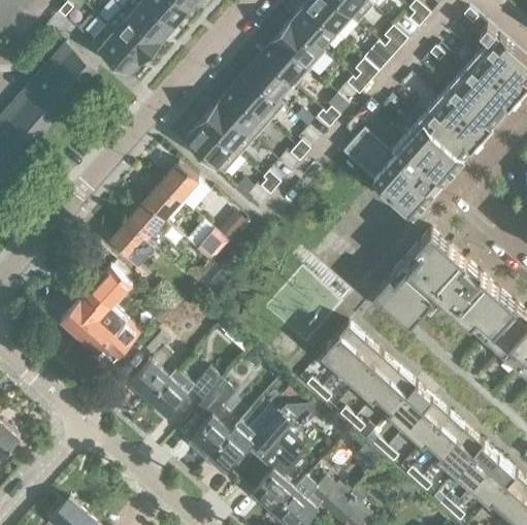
[(174,24),(146,0),(126,0),(121,6),(159,41),(174,24)]
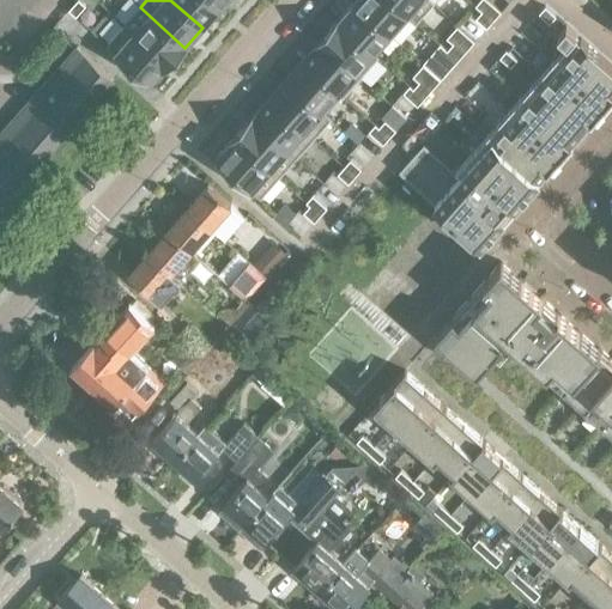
[(220,8),(211,0),(170,0),(203,28),(220,8)]
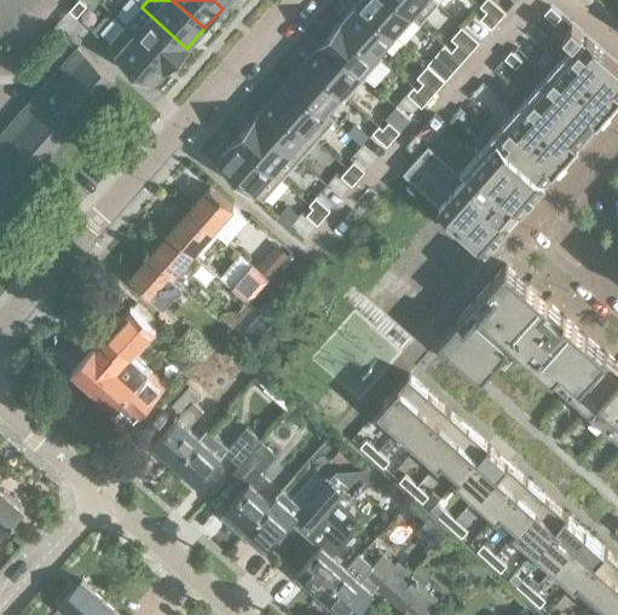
[(419,25),(391,0),(359,0),(356,4),(393,36),(409,18),(419,27),(419,25)]
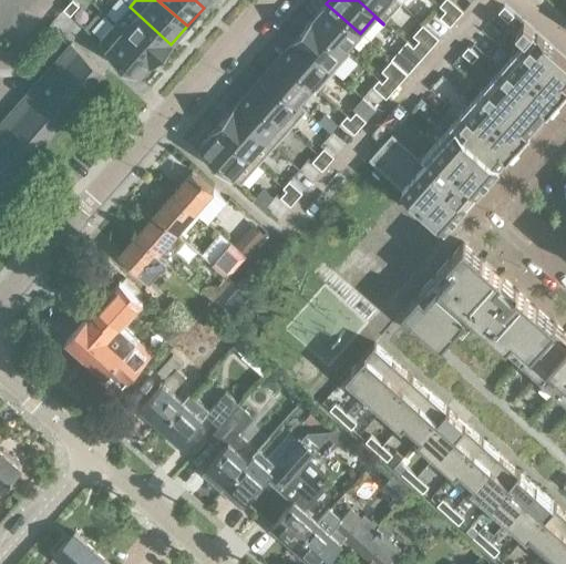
[(400,4),(393,0),(358,0),(383,23),(400,4)]
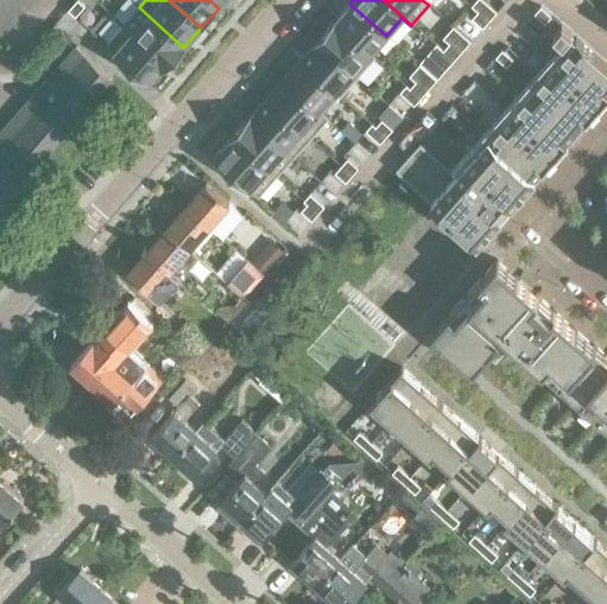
[(487,23),(495,14),(480,0),(476,0),(470,7),(476,13),(487,23)]
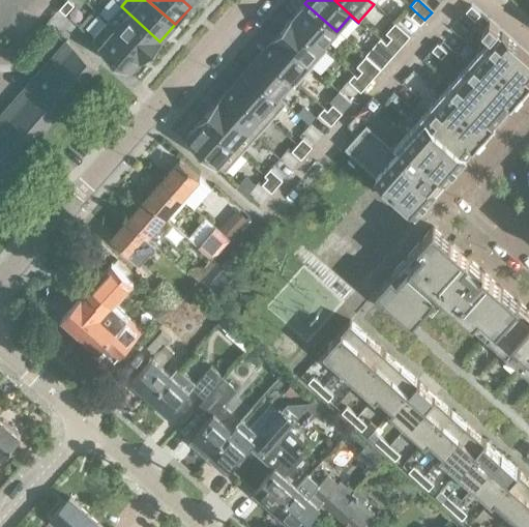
[(72,7),(66,1),(58,10),(64,16),(72,7)]
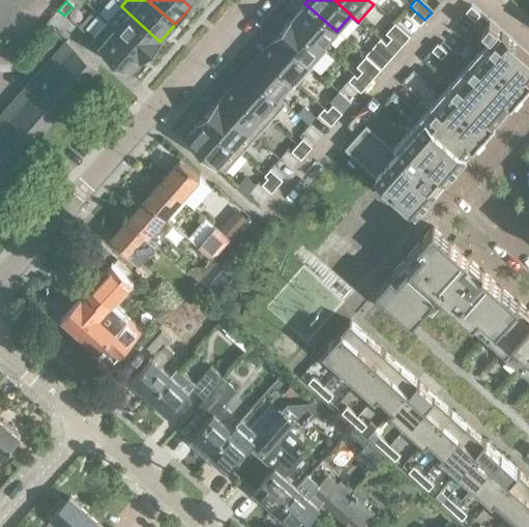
[(336,31),(304,3),(290,21),(325,52),(326,51),(322,48),(336,31)]
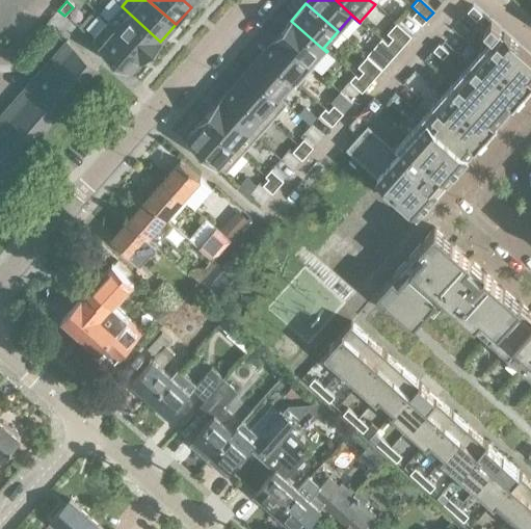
[(160,42),(122,6),(106,24),(145,58),(160,42)]
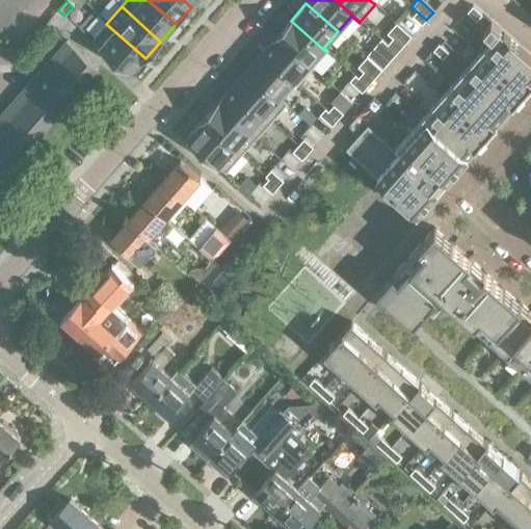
[(476,22),(481,16),(472,7),(467,14),(476,22)]
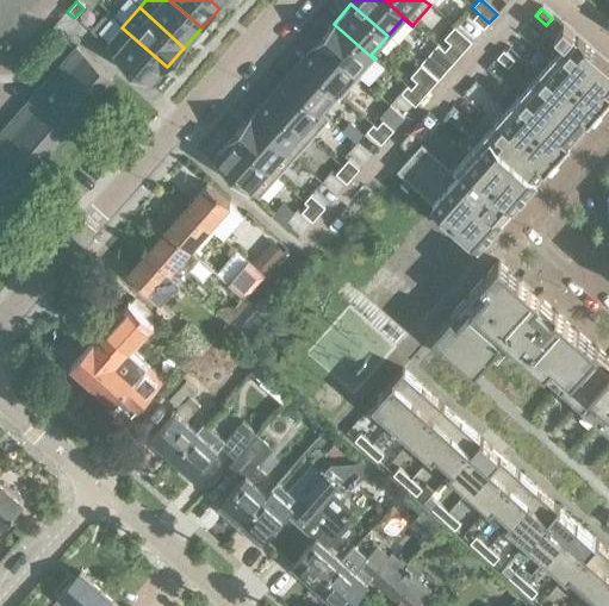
[(489,23),(478,13),(472,20),(483,30),(489,23)]
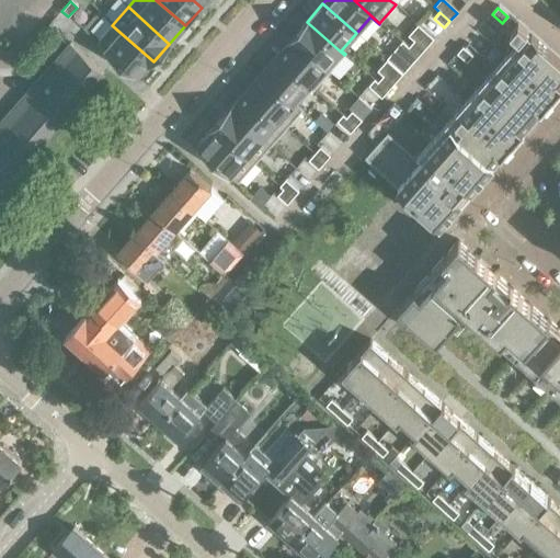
[(344,55),(307,22),(292,40),(329,72),(344,55)]
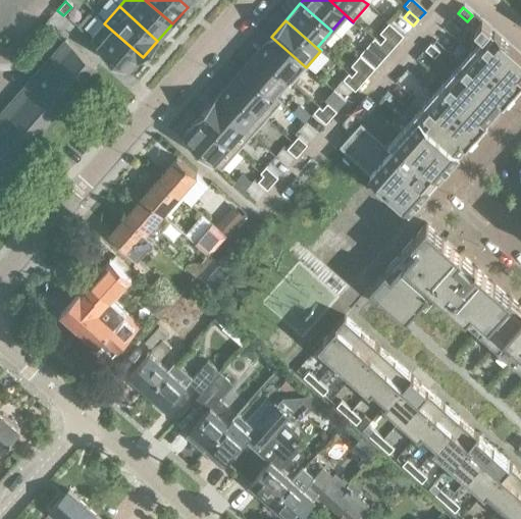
[(143,57),(104,23),(90,40),(127,73),(137,63),(137,64),(143,57)]
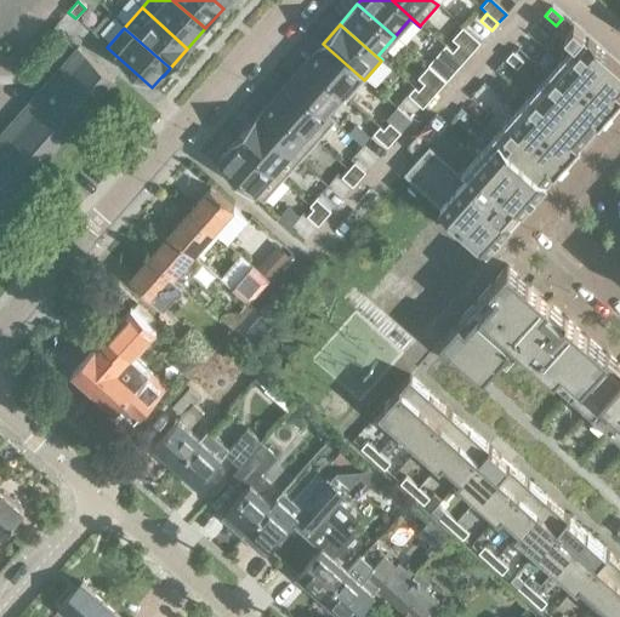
[(487,249),(619,97),(619,69),(587,41),(579,50),(575,45),(582,36),(573,28),(564,38),(578,51),(464,180),(428,148),(403,176),(487,249)]
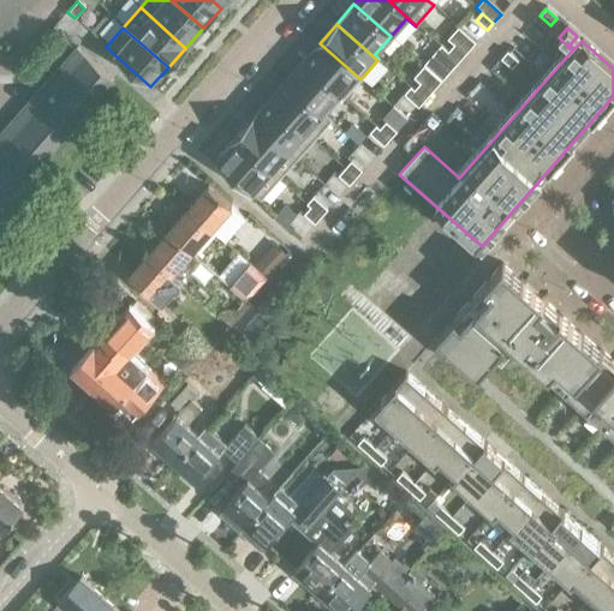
[(361,79),(320,43),(311,52),(302,63),(343,99),(361,79)]
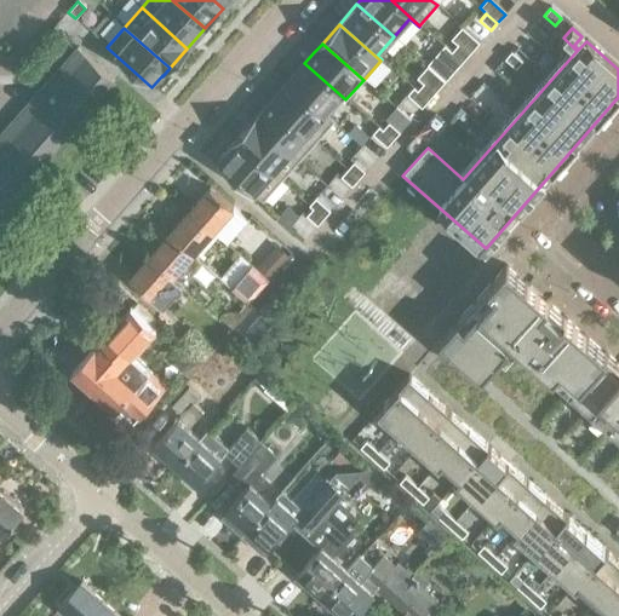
[(457,46),(451,53),(462,63),(469,56),(457,46)]
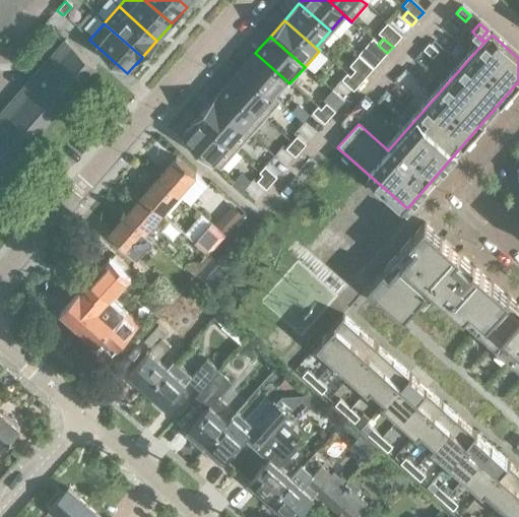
[(63,42),(0,113),(0,138),(18,155),(94,69),(63,42)]
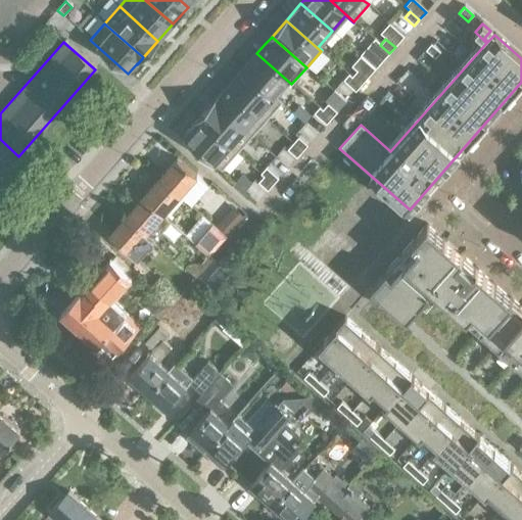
[(389,53),(380,45),(375,51),(384,59),(389,53)]
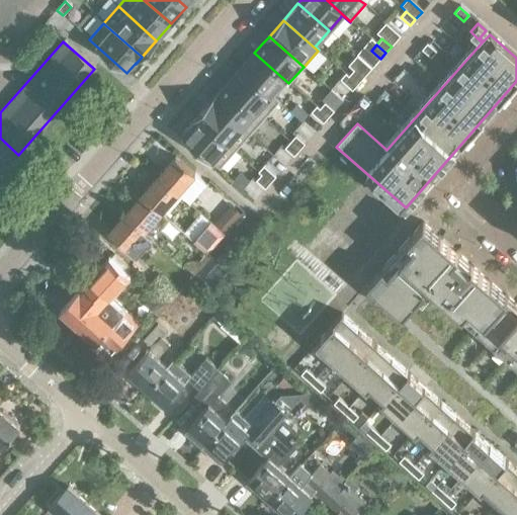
[(430,59),(436,53),(427,45),(421,51),(430,59)]
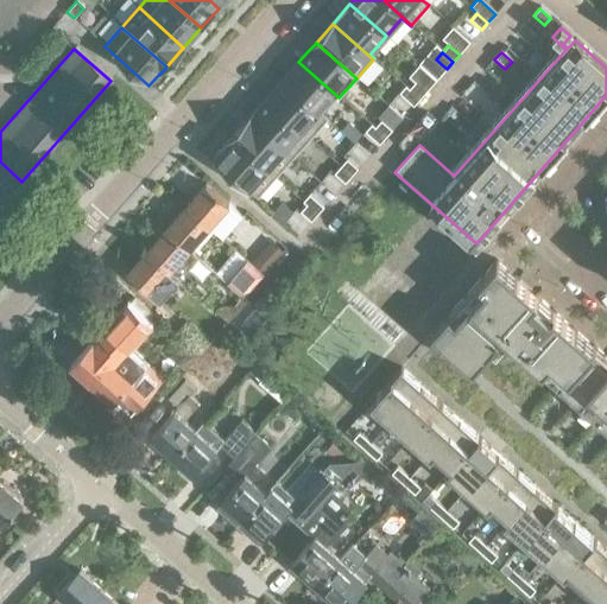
[(339,97),(298,62),(282,81),(327,120),(328,119),(318,112),(334,95),(339,99),(339,97)]
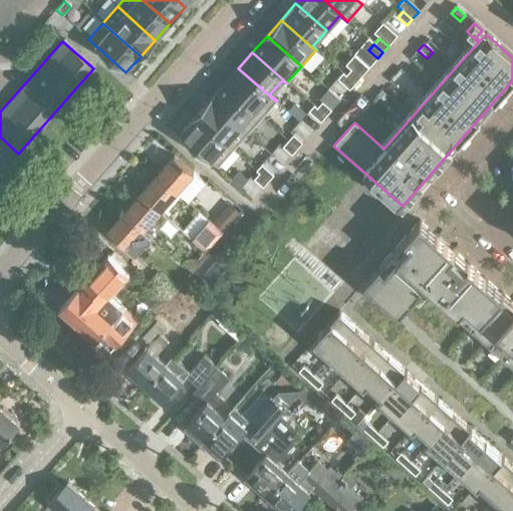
[(276,101),(238,68),(224,84),(261,118),(276,101)]
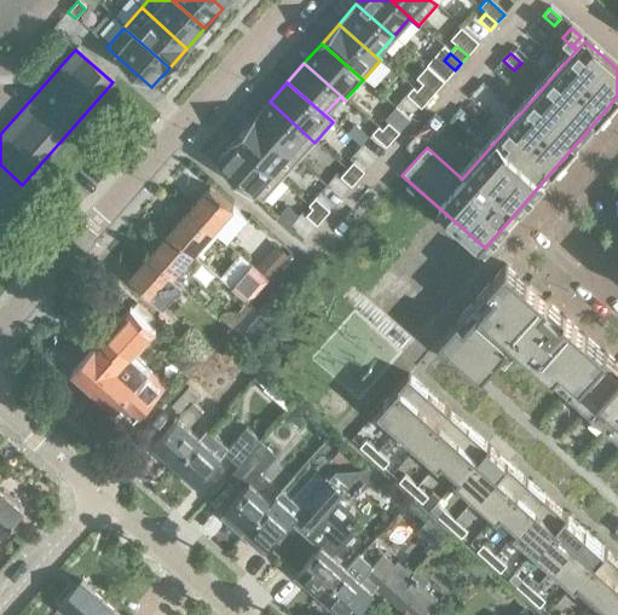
[(422,85),(416,92),(427,102),(433,94),(422,85)]
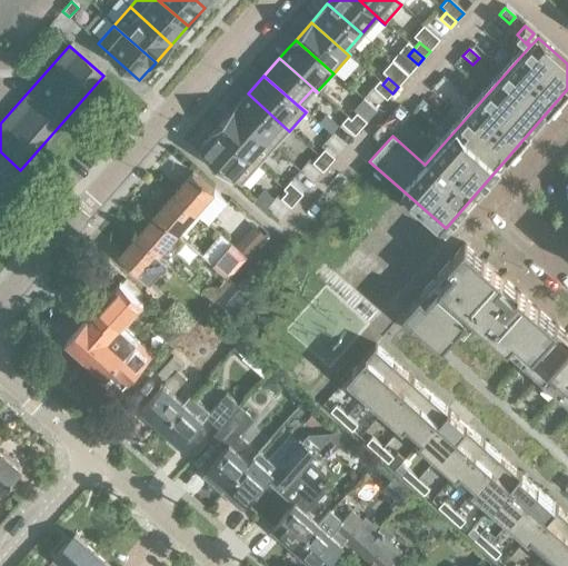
[(392,93),(382,85),(379,81),(374,88),(387,100),(392,93)]
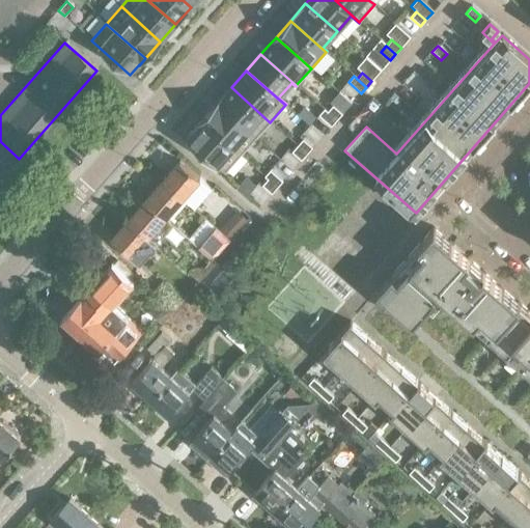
[(270,122),(231,87),(216,104),(255,139),(270,122)]
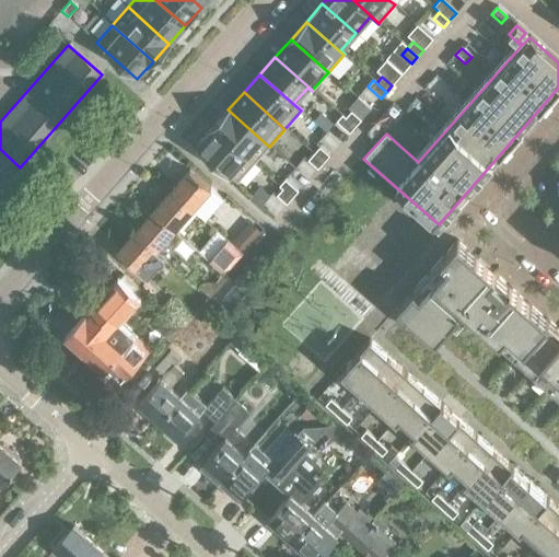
[(269,147),(228,109),(212,127),(254,164),(269,147)]
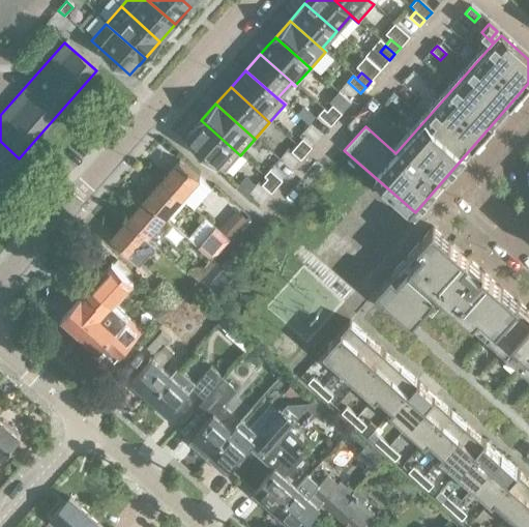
[(332,106),(326,112),(335,120),(342,114),(332,106)]
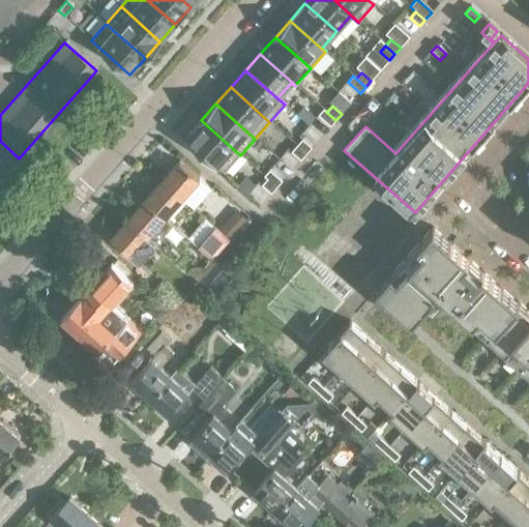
[(335,120),(326,112),(323,109),(318,116),(330,126),(335,120)]
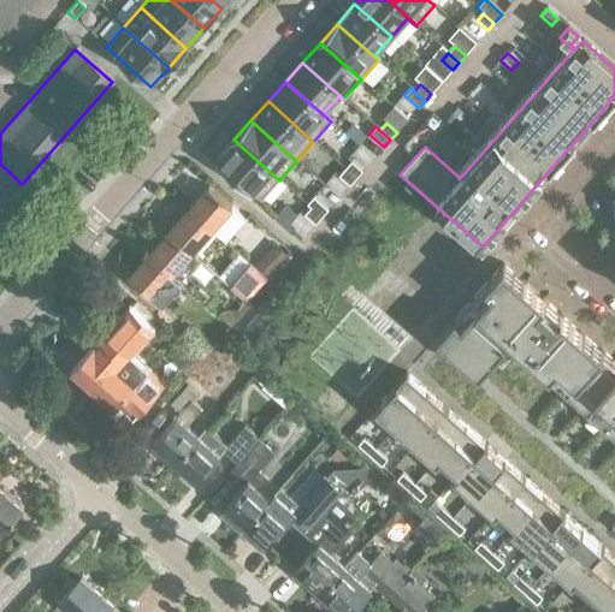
[(279,180),(234,140),(216,161),(260,201),(279,180)]
